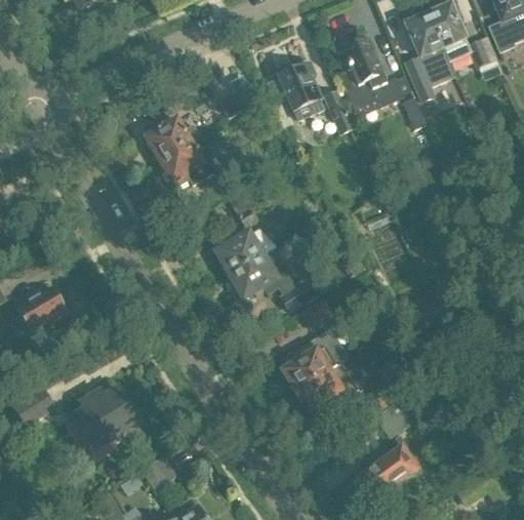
[(435,10),(426,14),(447,63),(470,52),(476,68),(495,60),(490,47),(485,36),(467,44),(465,37),(464,37),(457,22),(461,20),(454,3),(453,3),(451,0),(449,0),(434,7),(435,10)]
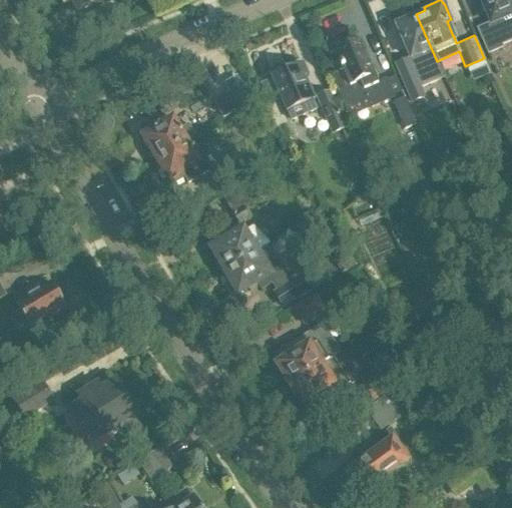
[(476,26),(486,50),(501,44),(500,41),(511,36),(511,7),(508,0),(480,0),(489,20),(476,26)]
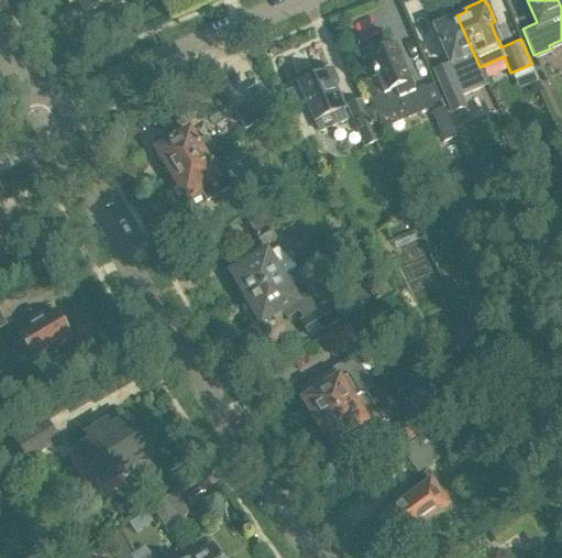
[(437,23),(433,25),(449,62),(450,62),(456,77),(456,76),(461,87),(484,78),(480,67),(456,15),(450,18),(447,15),(438,19),(437,23)]
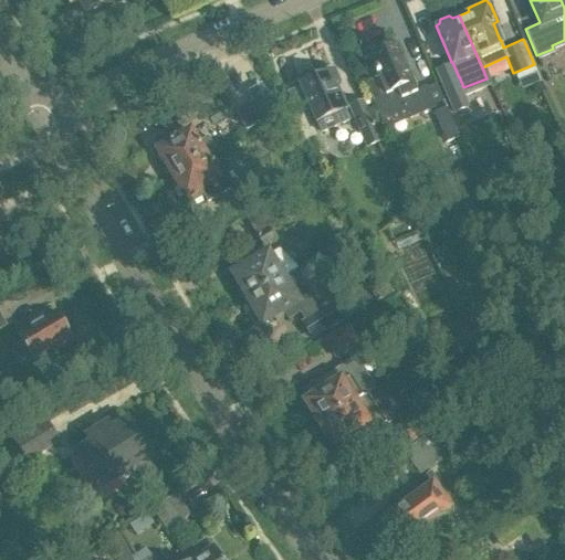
[(374,75),(364,80),(372,97),(380,117),(406,106),(409,113),(410,115),(435,105),(426,83),(425,82),(414,87),(400,54),(395,42),(386,45),(367,53),(372,63),(376,74),(374,75)]
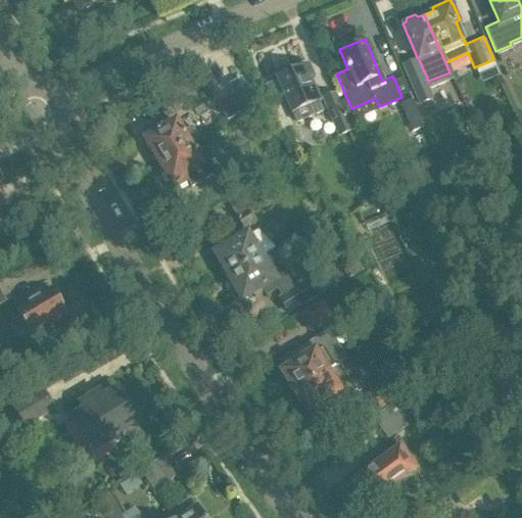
[(280,73),(264,80),(268,89),(273,99),(274,102),(277,101),(284,98),(286,97),(292,110),(295,120),(321,108),(307,77),(312,76),(306,64),(305,65),(301,66),(300,65),(300,64),(291,68),(290,66),(279,72),(280,73)]
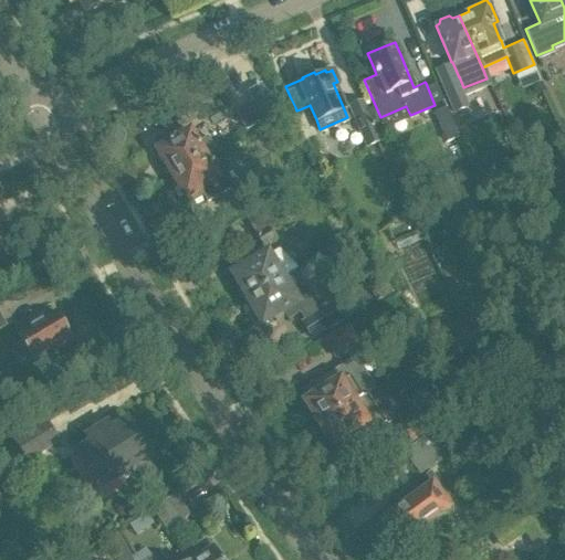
[(246,127),(262,116),(251,97),(233,108),(246,127)]
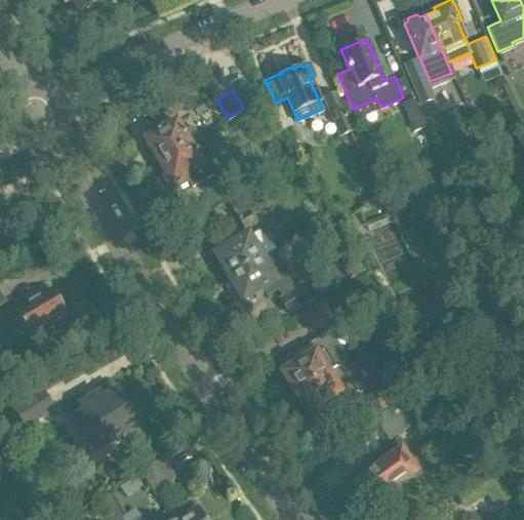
[(338,133),(352,128),(336,91),(323,96),(338,133)]
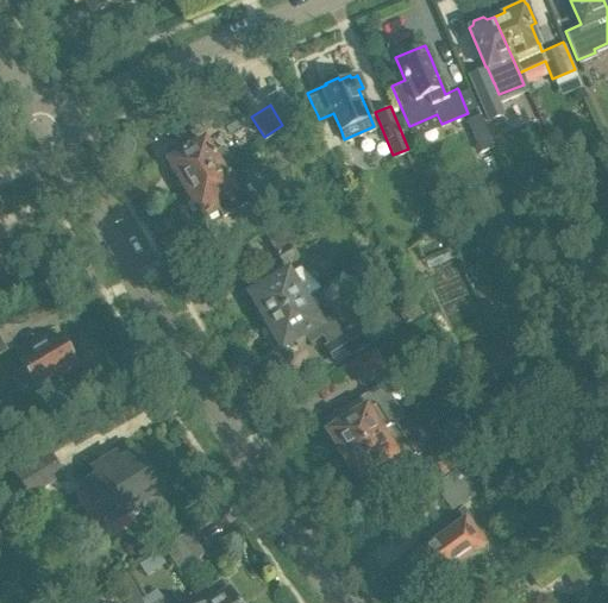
[(467,117),(481,149),(494,143),(480,111),(467,117)]
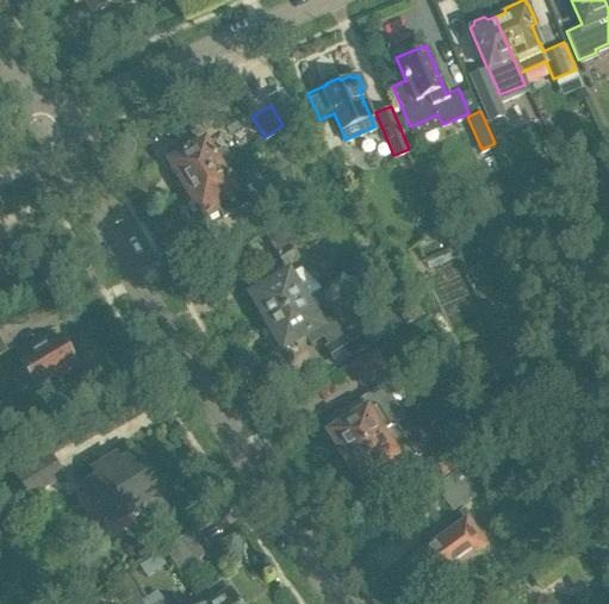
[(172,144),(163,149),(169,159),(168,160),(184,185),(219,164),(227,160),(230,157),(223,144),(211,150),(204,138),(196,143),(185,149),(182,144),(179,139),(172,144)]
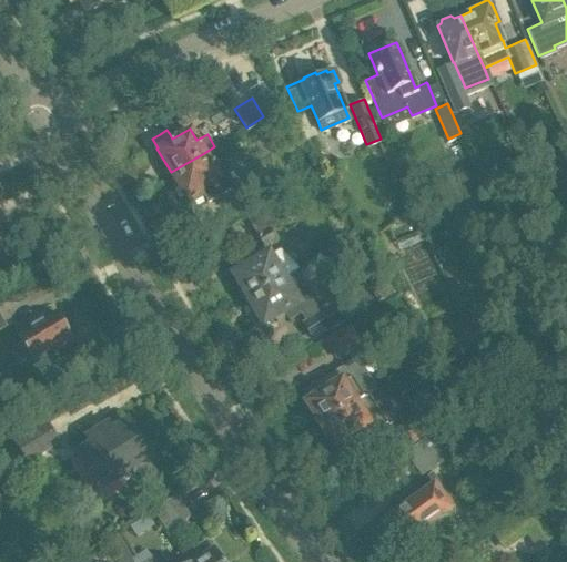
[(204,153),(171,172),(185,196),(186,195),(190,201),(190,202),(203,193),(205,197),(208,200),(233,184),(220,160),(219,161),(211,149),(204,153)]
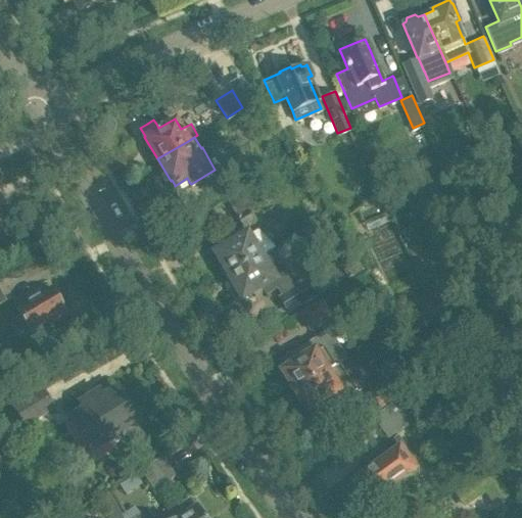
[(277,154),(282,161),(293,154),(286,143),(278,147),(277,154)]
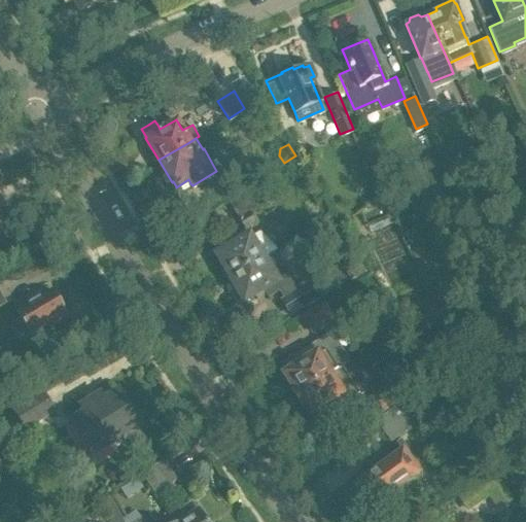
[(294,168),(300,168),(303,166),(297,157),(288,162),(289,165),(294,168)]
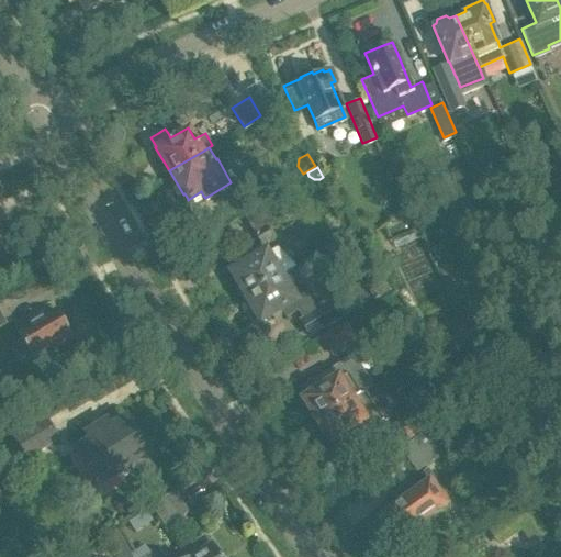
[(275,188),(273,175),(261,176),(264,189),(275,188)]
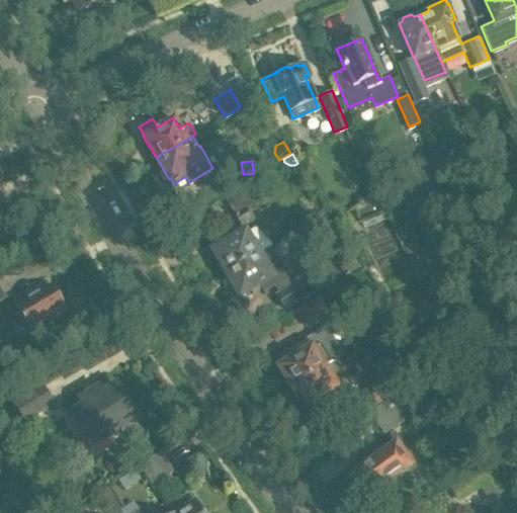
[(242,184),(225,194),(229,201),(240,223),(251,217),(245,206),(253,202),(247,191),(242,184)]
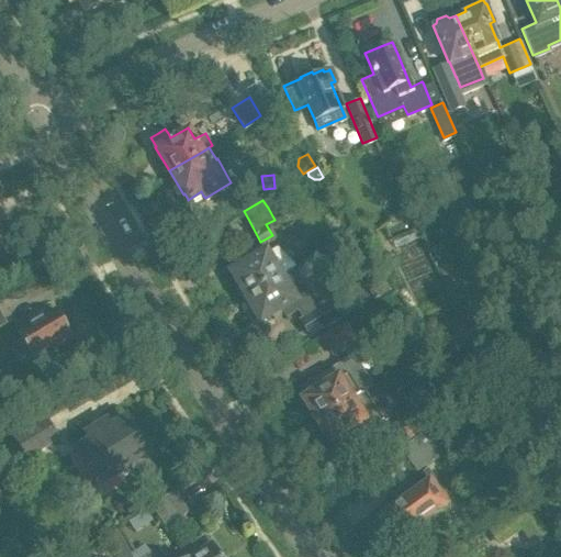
[(0,232),(7,229),(7,226),(6,225),(12,222),(12,220),(9,214),(6,214),(3,215),(0,210),(0,232)]
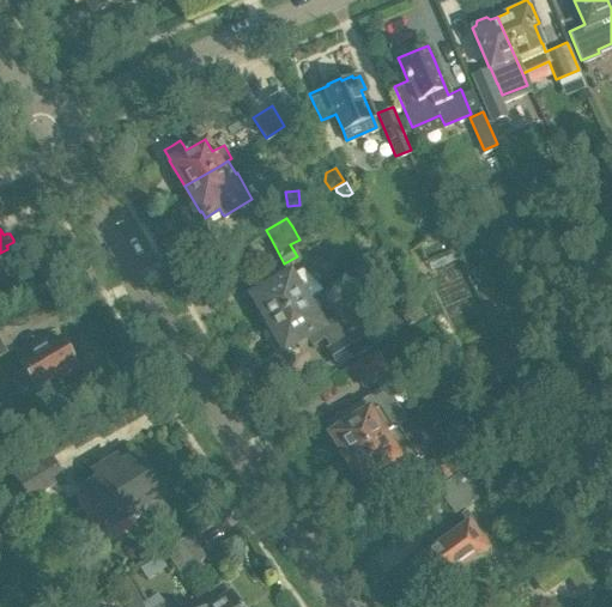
[(289,272),(252,293),(259,307),(256,310),(261,319),(266,319),(267,320),(304,298),(317,290),(322,287),(319,281),(302,265),(289,272)]
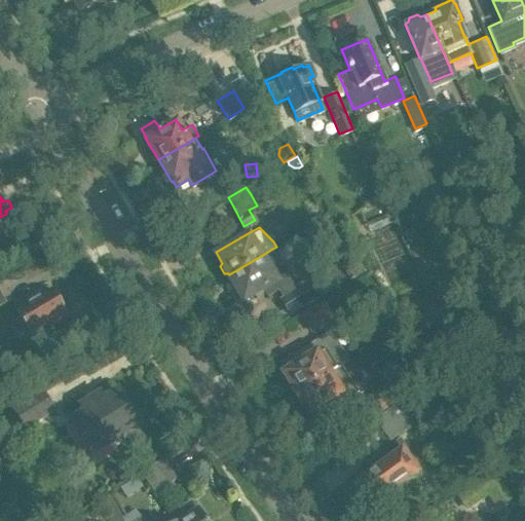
[(232,288),(236,288),(242,298),(262,286),(267,294),(278,288),(283,294),(278,296),(289,312),(327,290),(317,273),(299,284),(285,260),(280,262),(272,249),(261,256),(229,274),(230,276),(228,281),(232,288)]
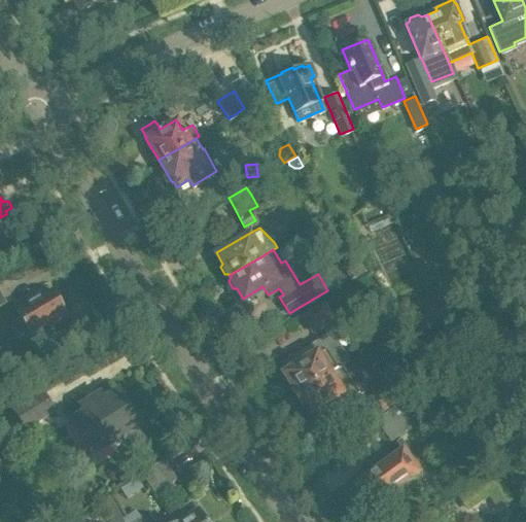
[(66,314),(49,287),(40,293),(37,289),(26,297),(29,301),(14,309),(30,335),(66,314)]
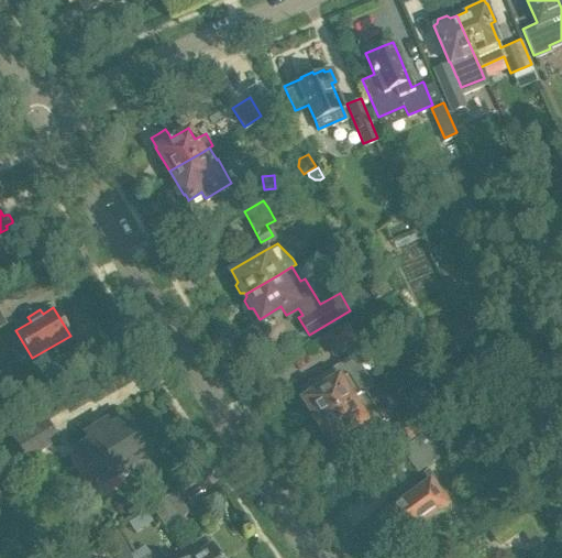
[(331,352),(354,337),(343,321),(321,336),(331,352)]
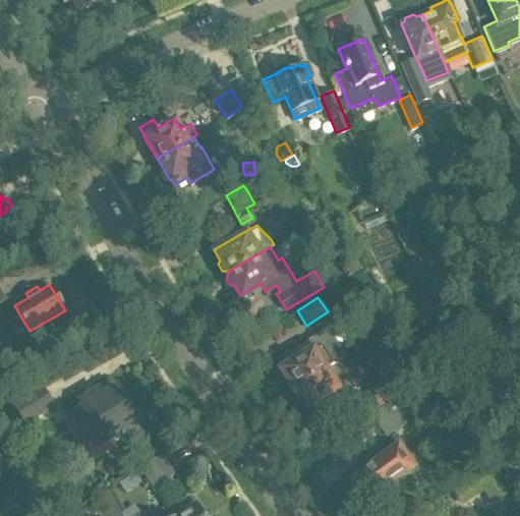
[(293,387),(344,355),(326,326),(312,335),(314,337),(307,342),(306,339),(279,357),(283,364),(280,367),(286,377),(285,380),(289,386),(292,387),(293,387)]
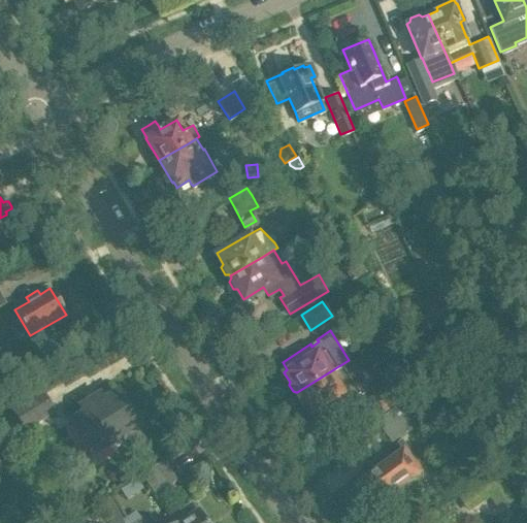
[(349,360),(297,392),(297,394),(297,397),(301,404),(304,404),(310,414),(328,403),(333,410),(367,387),(349,360)]
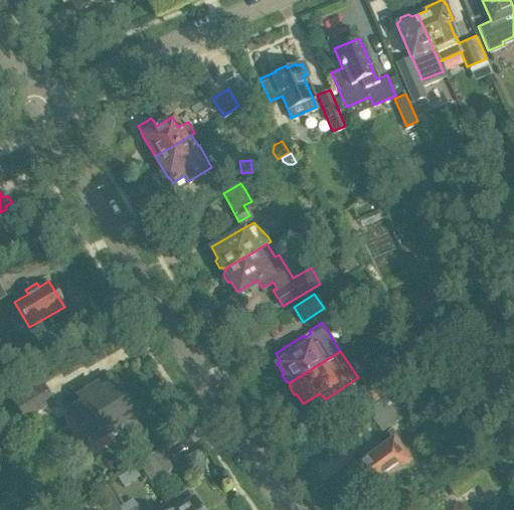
[(10,395),(23,417),(54,398),(41,376),(10,395)]
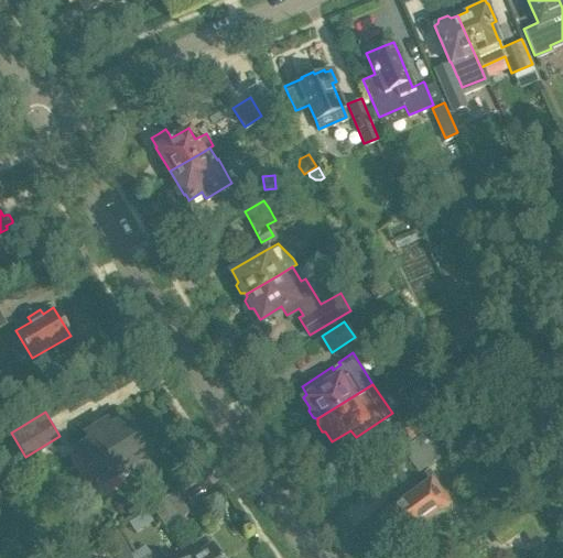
[(398,444),(421,430),(411,414),(388,427),(398,444)]
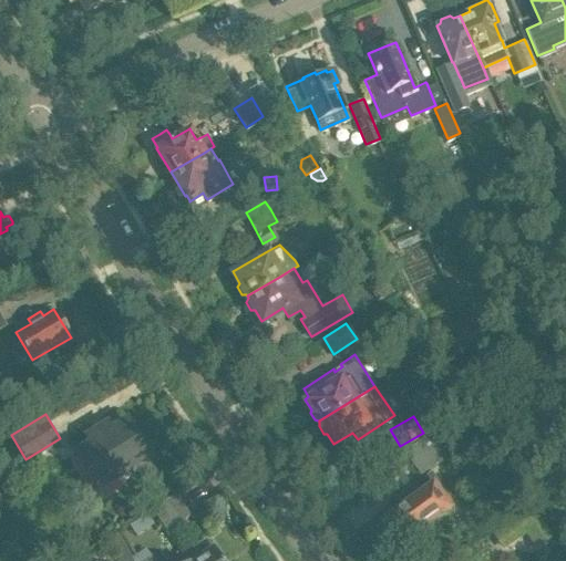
[(76,449),(90,469),(100,485),(131,466),(132,469),(134,473),(136,470),(148,463),(148,461),(145,457),(146,456),(124,419),(111,428),(109,424),(106,421),(85,434),(89,440),(90,442),(86,443),(84,445),(76,449)]
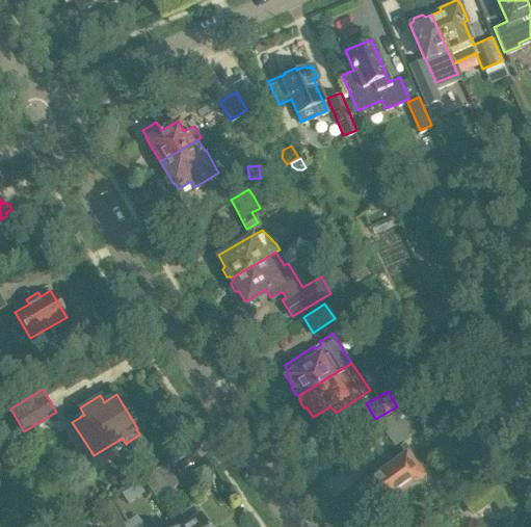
[(403,404),(379,421),(395,443),(419,426),(403,404)]
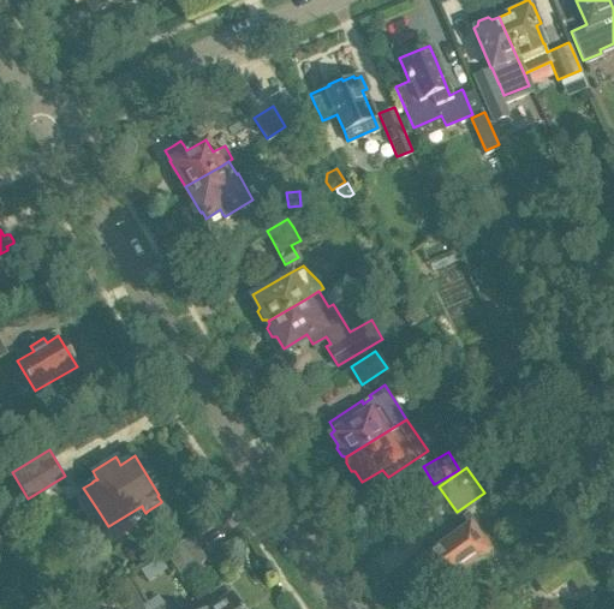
[(442,545),(418,561),(427,573),(425,575),(430,583),(434,583),(435,586),(436,585),(443,595),(446,598),(454,591),(463,585),(454,573),(471,561),(487,550),(476,536),(469,526),(476,521),(468,509),(434,533),(442,545)]
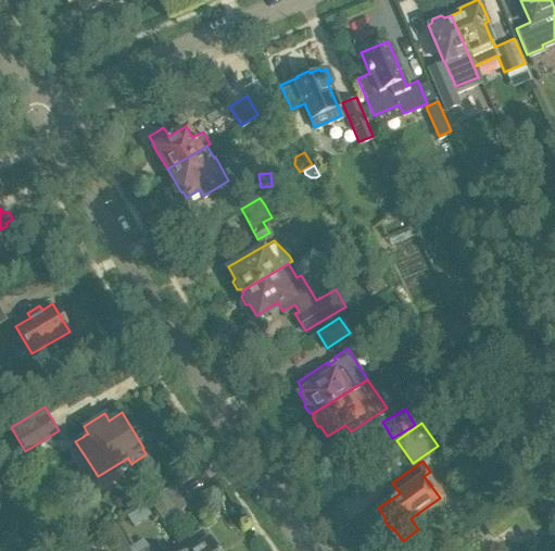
[(164,488),(149,497),(150,498),(163,518),(186,503),(172,483),(169,484),(164,488)]
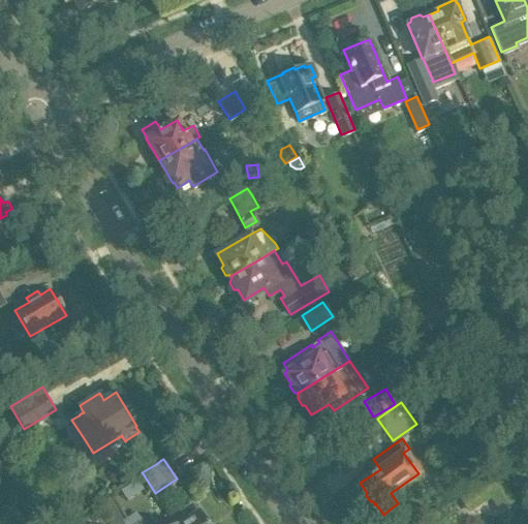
[(126,523),(110,495),(109,495),(98,500),(99,501),(111,522),(106,523),(97,523),(88,523),(87,523),(126,523)]
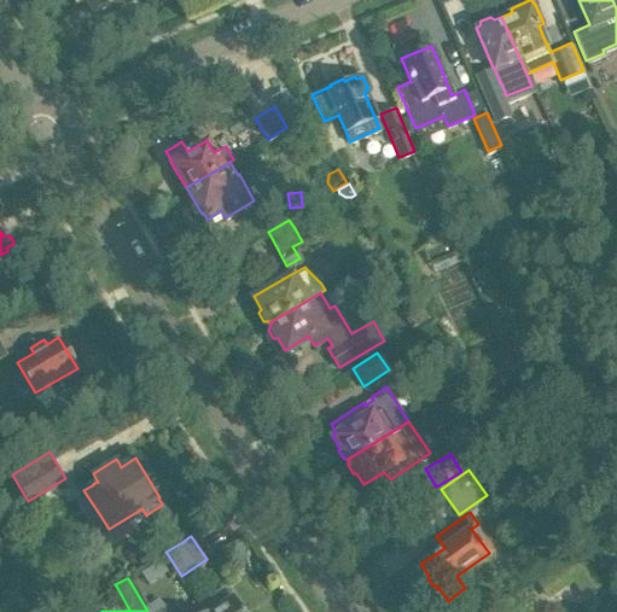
[(239,611),(222,586),(197,601),(204,611),(239,611)]
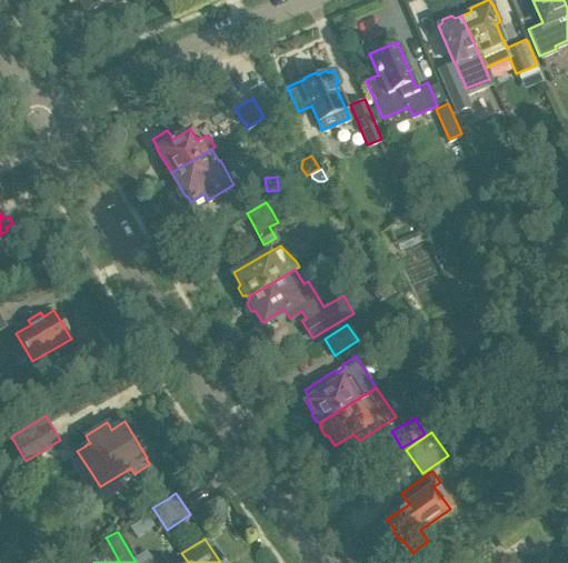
[(157,562),(150,553),(136,562),(188,562),(181,553),(167,562),(157,562)]
